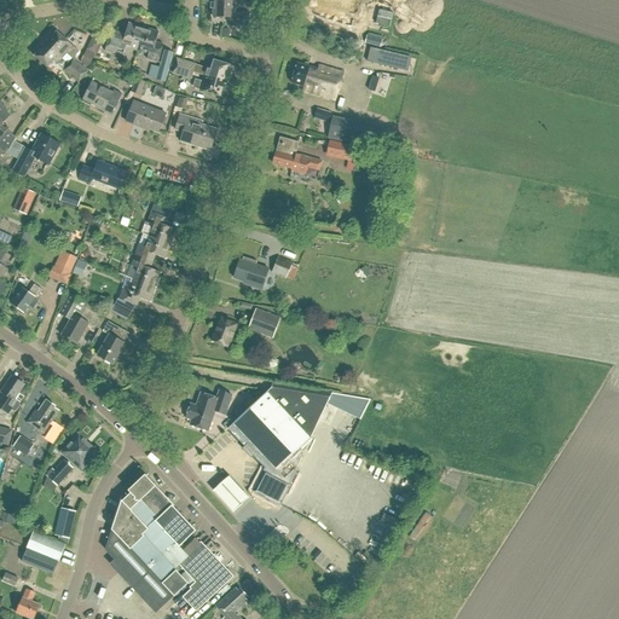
[(319,0),(318,5),(324,7),(323,12),(340,17),(343,5),(352,7),(353,0),(319,0)]
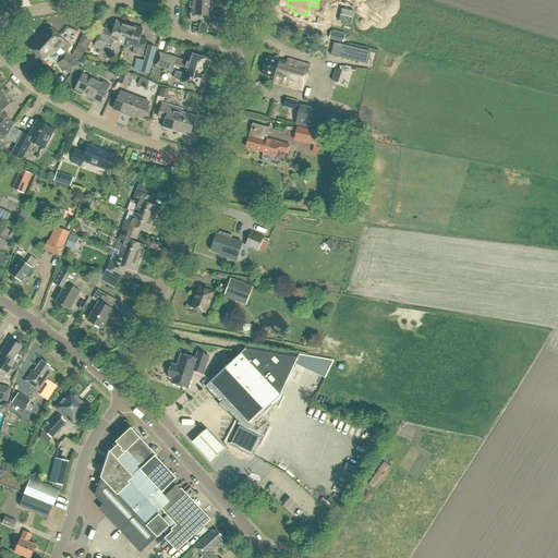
[(213,2),(193,2),(192,16),(206,16),(206,25),(225,25),(225,12),(211,11),(213,2)]
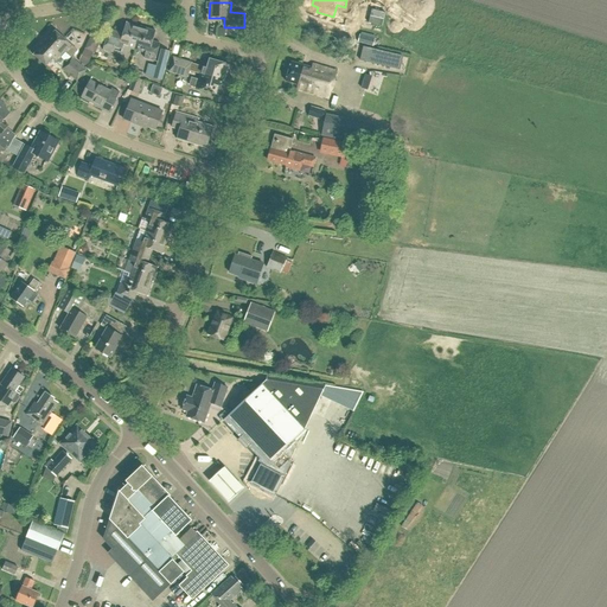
[(109,31),(104,48),(122,52),(123,46),(135,50),(141,26),(127,23),(123,34),(109,31)]
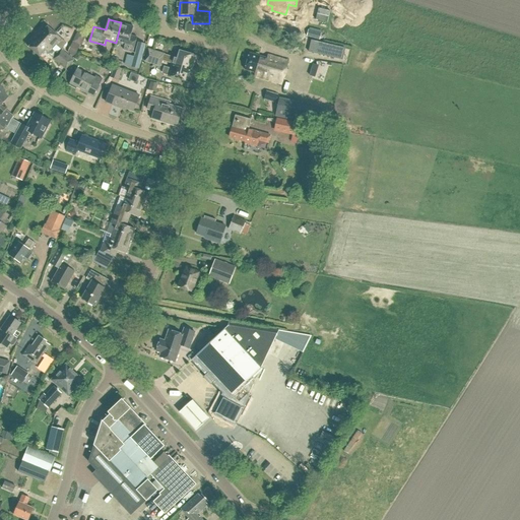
[(121,22),(116,43),(125,45),(123,50),(133,52),(137,38),(131,37),(133,26),(121,22)]
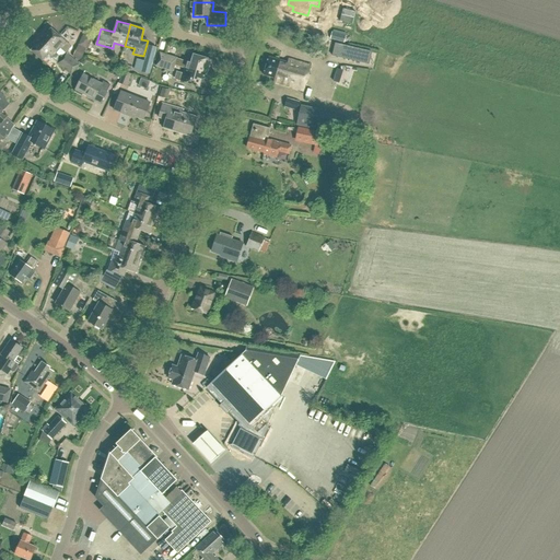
[(48,26),(38,37),(56,54),(60,57),(70,46),(48,26)]
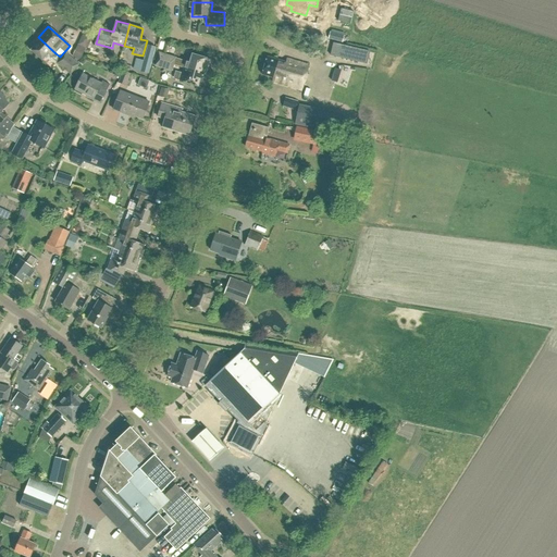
[(229,29),(221,27),(218,37),(226,39),(229,29)]
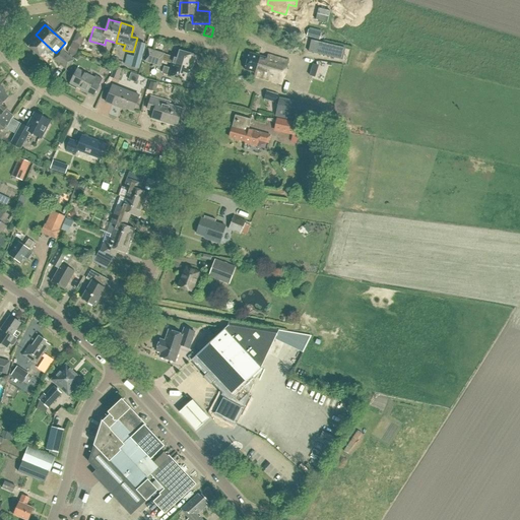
[(319,40),(321,34),(309,29),(307,37),(319,40)]
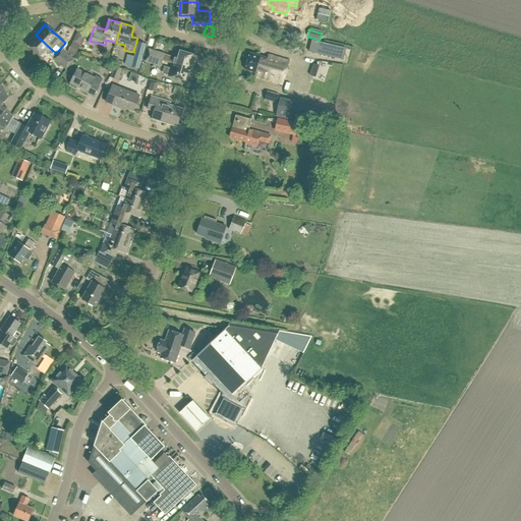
[(52,50),(36,35),(26,44),(40,56),(46,50),(53,57),(56,53),(52,50)]
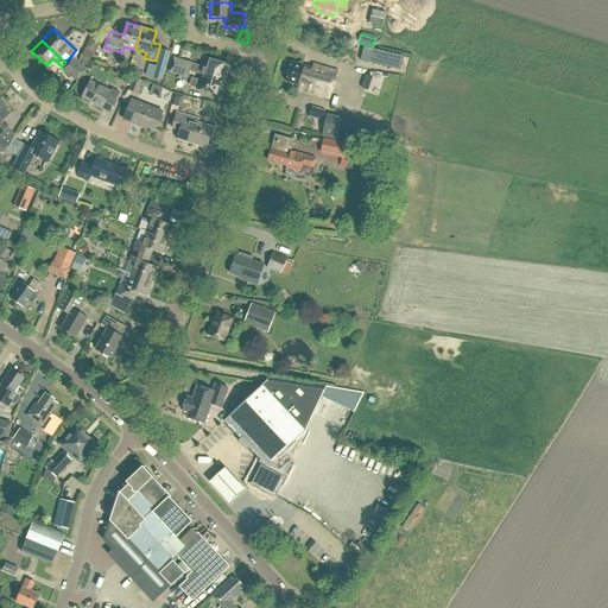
[(88,65),(94,54),(86,50),(80,62),(88,65)]
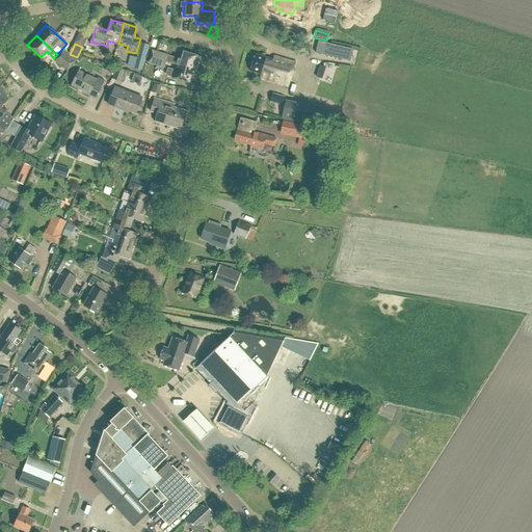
[(141,71),(149,46),(141,44),(134,69),(141,71)]
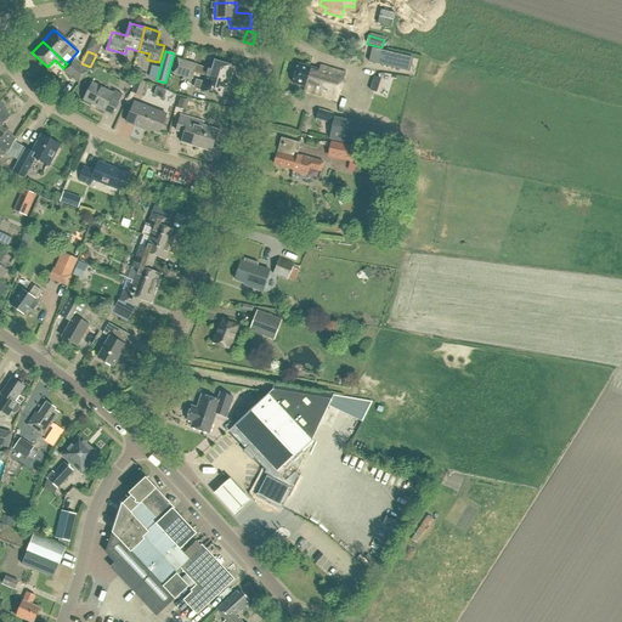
[(401,66),(402,54),(389,52),(388,57),(369,55),(369,62),(401,66)]
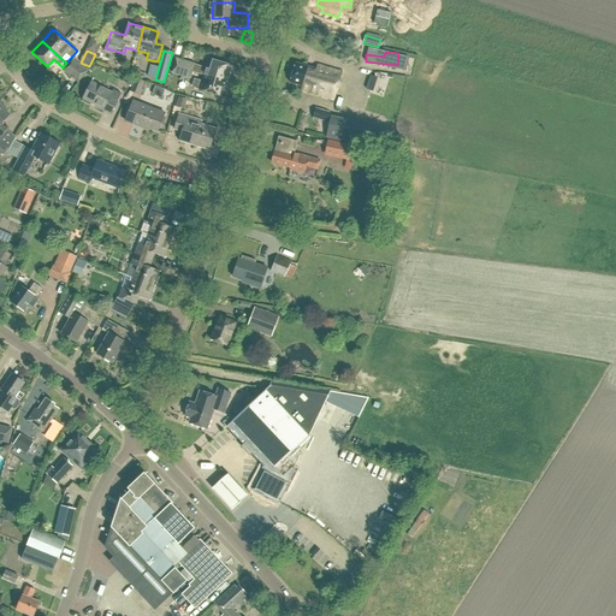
[(171,72),(178,75),(181,67),(185,69),(187,63),(176,58),(171,72)]
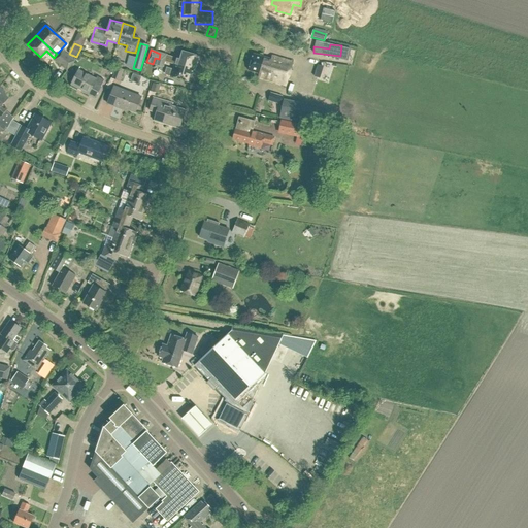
[(54,60),(59,64),(63,59),(66,61),(69,57),(62,51),(54,60)]
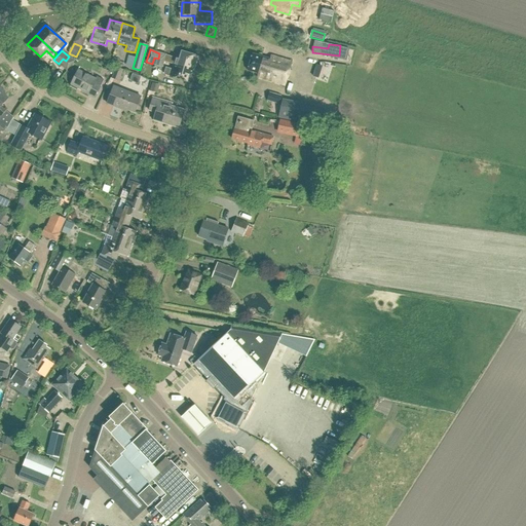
[(173,64),(195,70),(199,58),(181,51),(179,59),(166,55),(164,61),(173,64)]
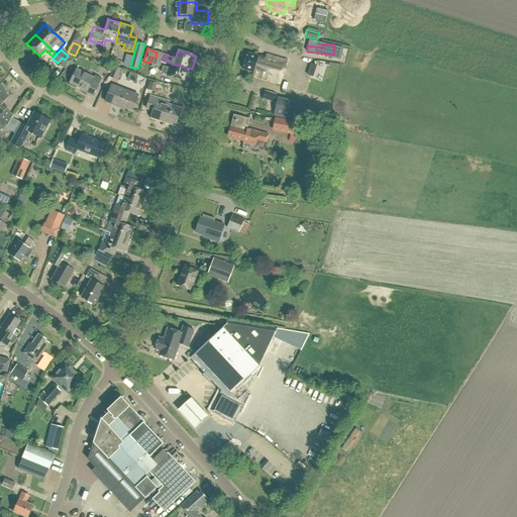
[(160,66),(162,60),(164,55),(157,53),(156,58),(151,57),(149,63),(160,66)]
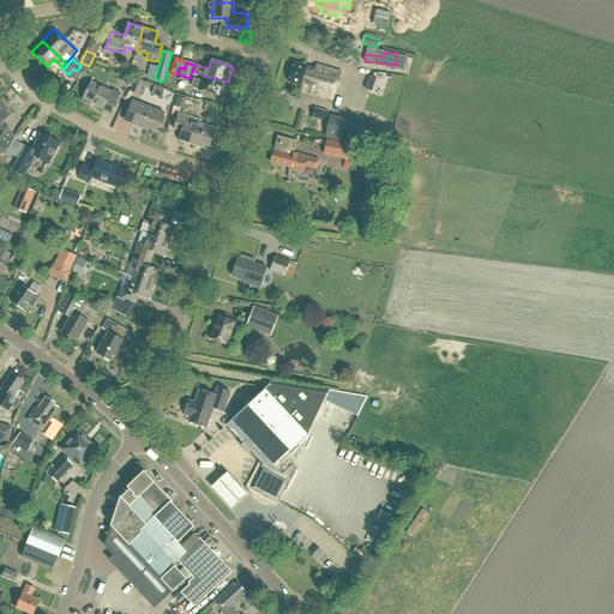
[(294,64),(288,83),(300,86),(299,91),(332,101),(341,72),(315,65),(314,70),(294,64)]
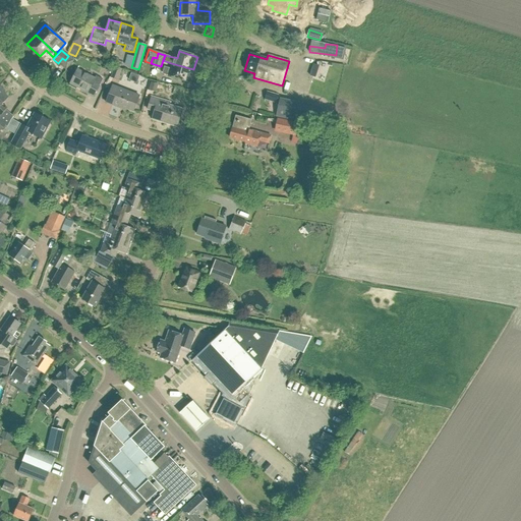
[(62,58),(58,63),(66,70),(74,61),(68,56),(65,60),(62,58)]
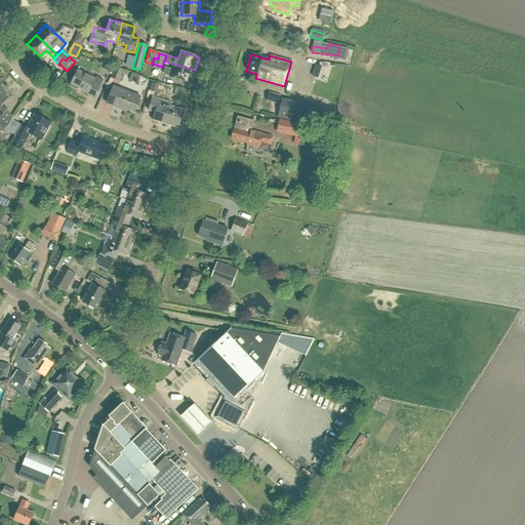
[(172,64),(168,77),(191,83),(195,70),(172,64)]
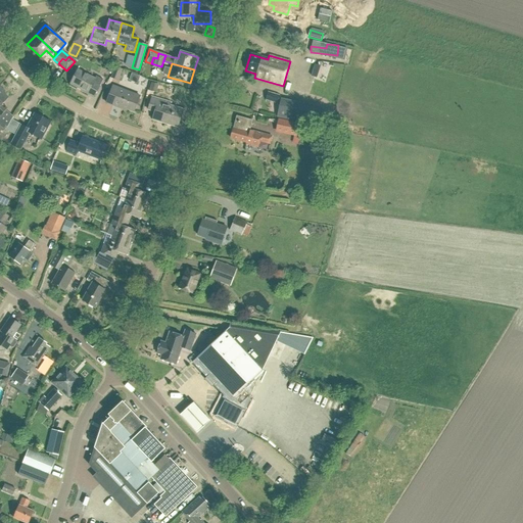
[(115,67),(111,78),(117,81),(122,70),(115,67)]
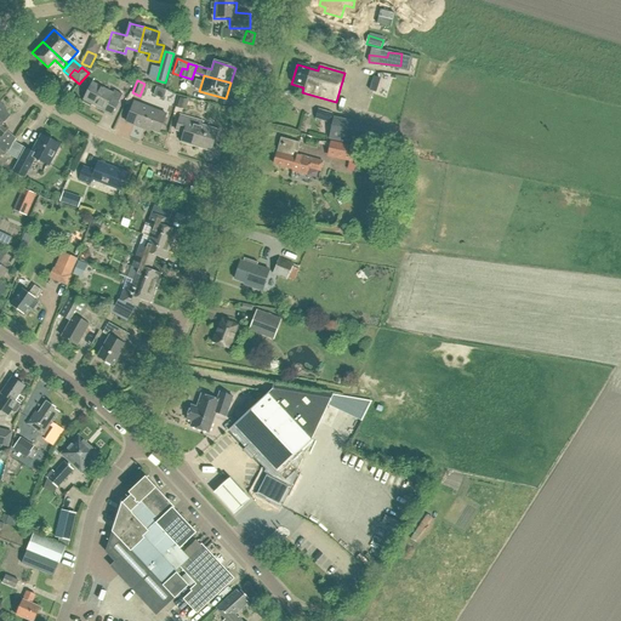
[(92,84),(84,100),(97,107),(96,108),(112,115),(119,102),(123,95),(114,91),(113,95),(92,84)]
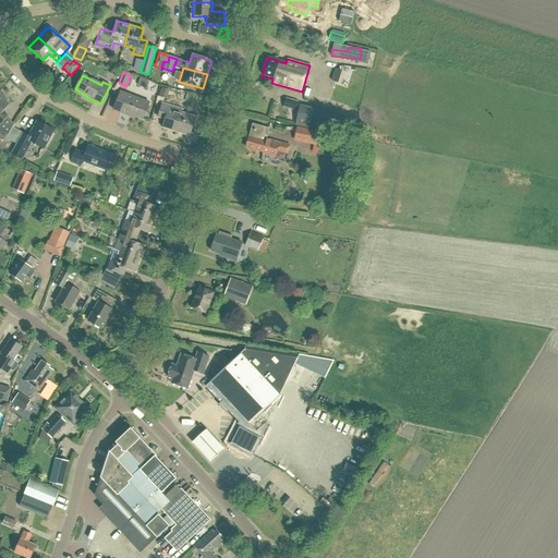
[(167,99),(169,91),(161,88),(159,97),(167,99)]
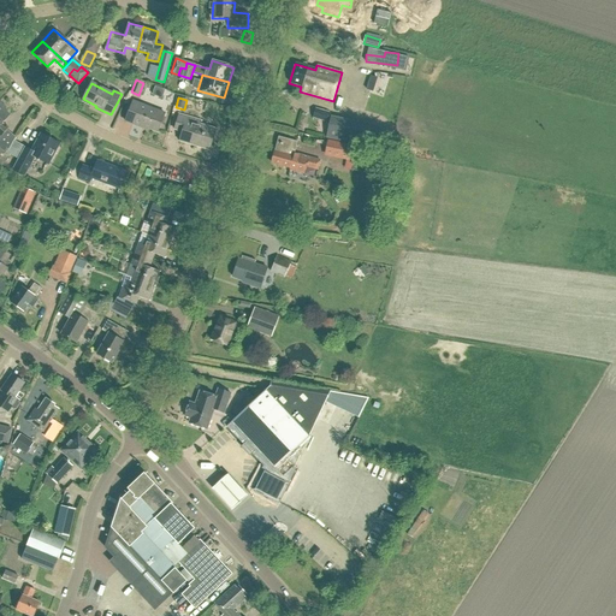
[(142,126),(158,132),(165,114),(134,101),(125,120),(142,128),(142,126)]
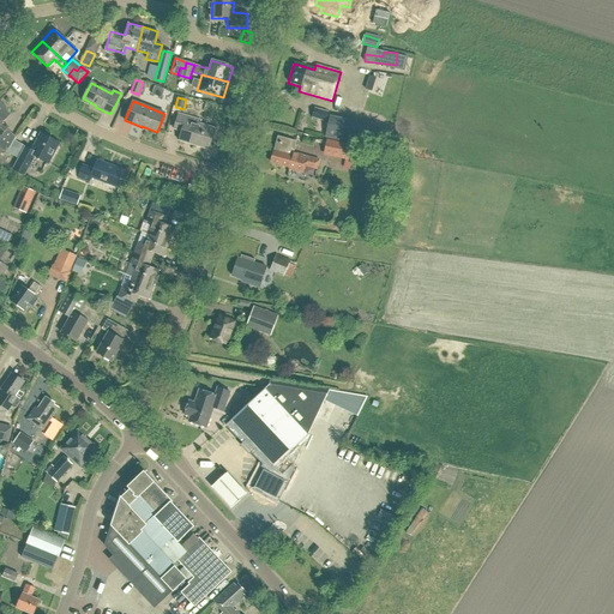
[(0,138),(7,130),(1,125),(2,125),(4,124),(10,115),(5,112),(5,107),(0,102),(0,138)]
